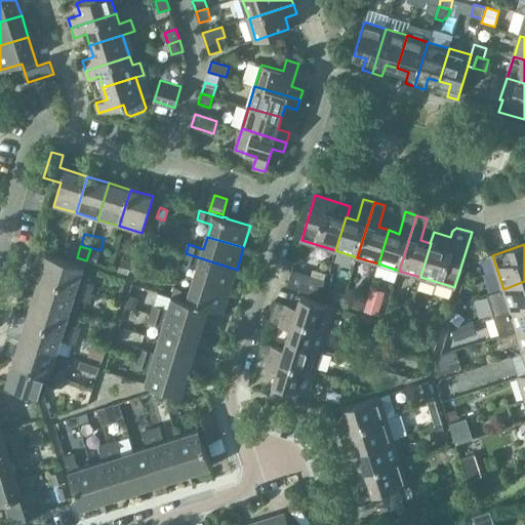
[(90,249),(86,260),(96,264),(99,252),(90,249)]
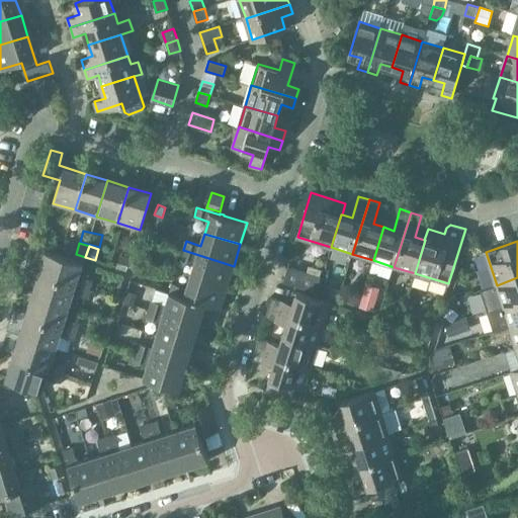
[(195,263),(191,276),(227,287),(234,266),(183,250),(181,259),(195,263)]
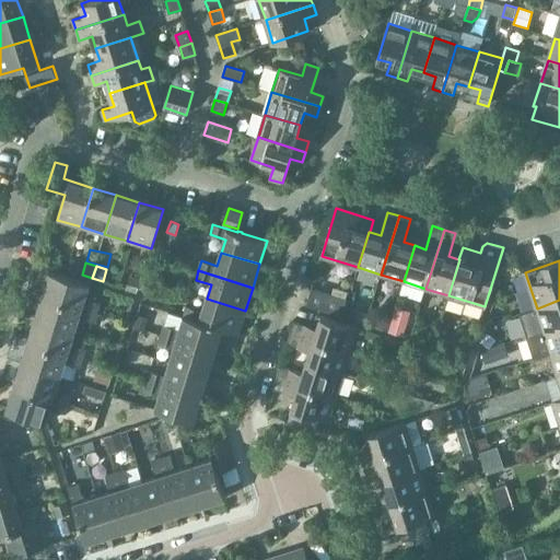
[(50,271),(43,295),(97,312),(100,302),(84,298),(89,283),(50,271)]
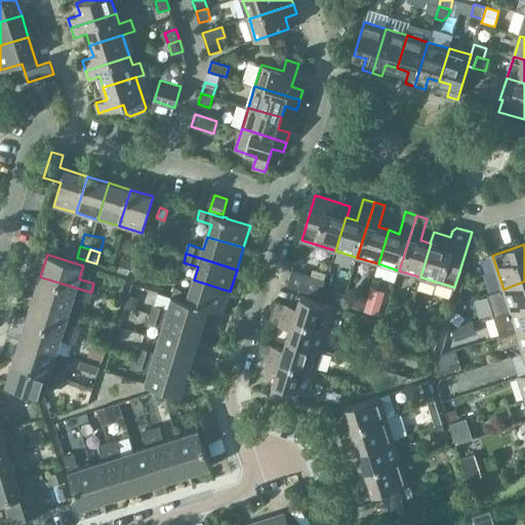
[(122,259),(118,270),(129,274),(132,263),(122,259)]
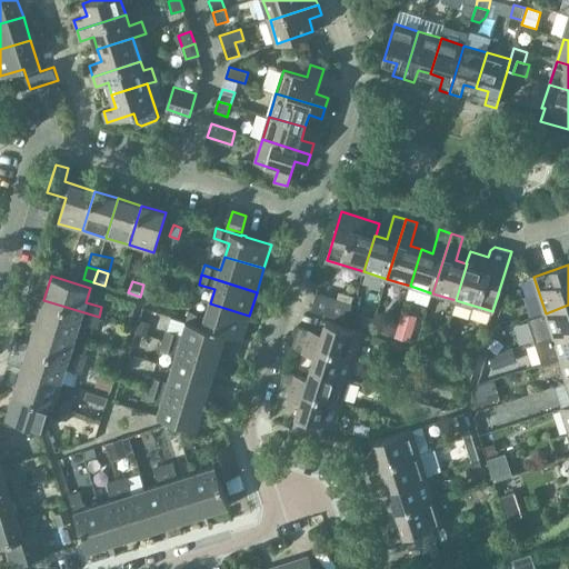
[(317,292),(311,309),(349,321),(353,305),(317,292)]
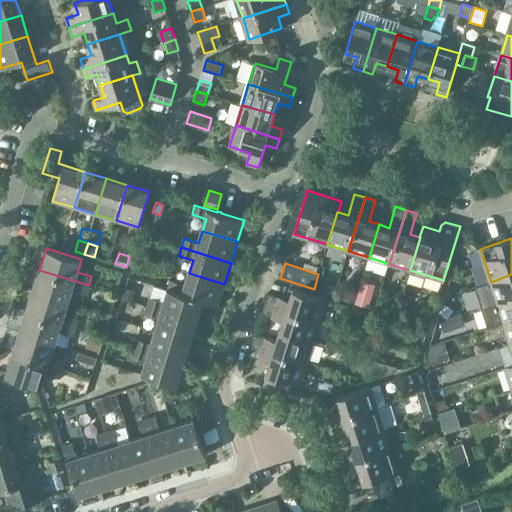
[(33,291),(68,302),(72,290),(86,294),(89,285),(39,270),(33,291)]
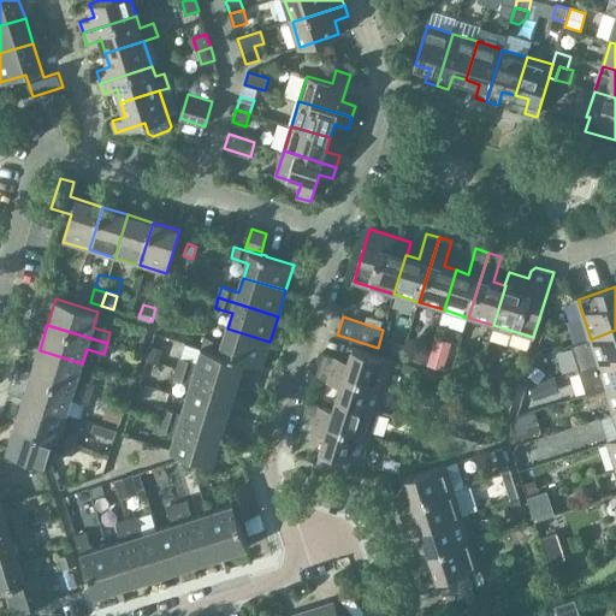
[(206,337),(202,348),(246,361),(244,362),(262,367),(270,342),(227,329),(223,343),(206,337)]
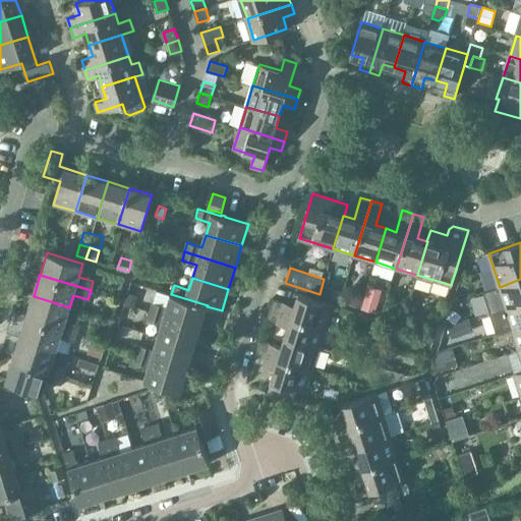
[(506,308),(520,302),(520,279),(500,287),(506,308)]
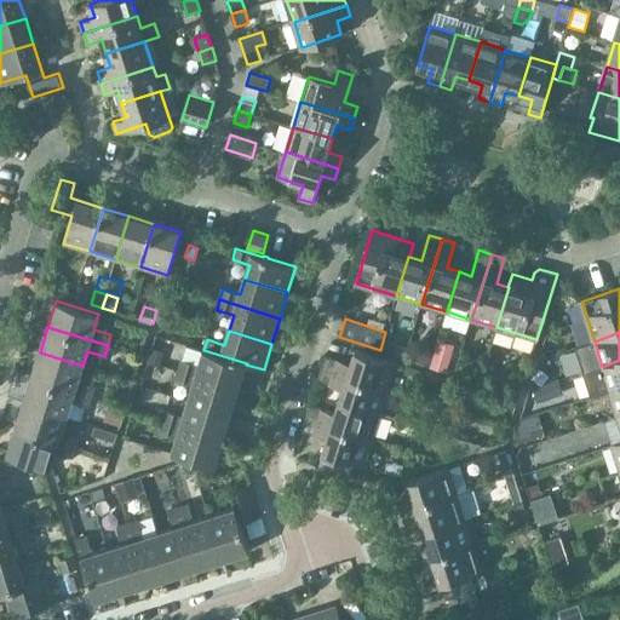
[(440,340),(431,366),(447,371),(455,345),(440,340)]
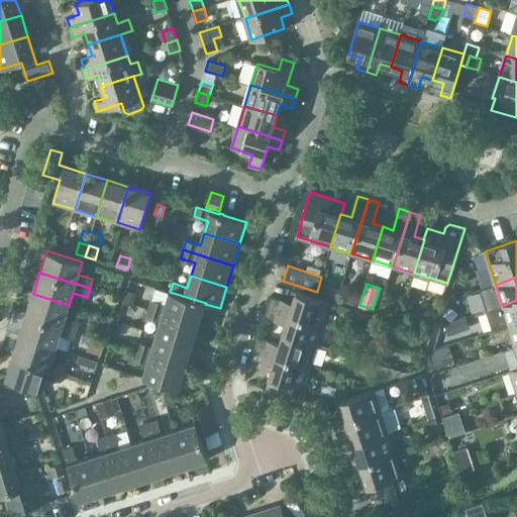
[(350,289),(347,301),(359,305),(363,293),(350,289)]
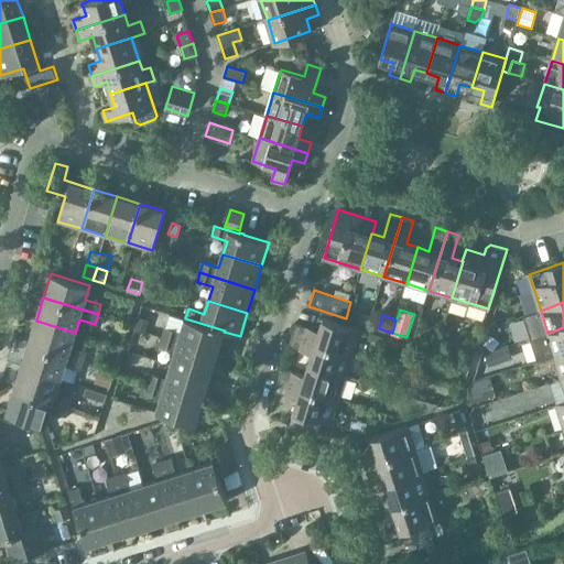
[(139,318),(137,328),(147,332),(149,322),(139,318)]
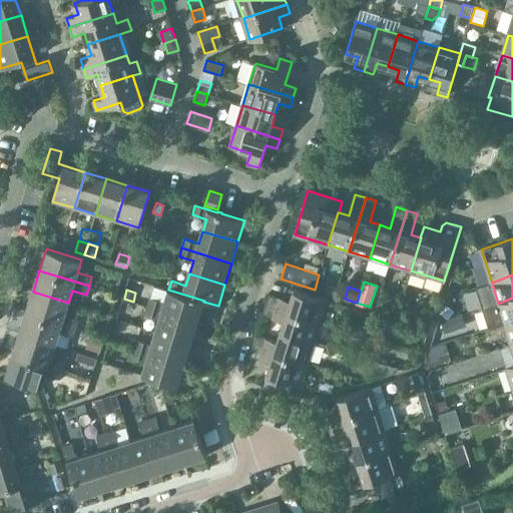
[(197,322),(203,302),(204,301),(168,290),(165,303),(151,298),(148,307),(197,322)]
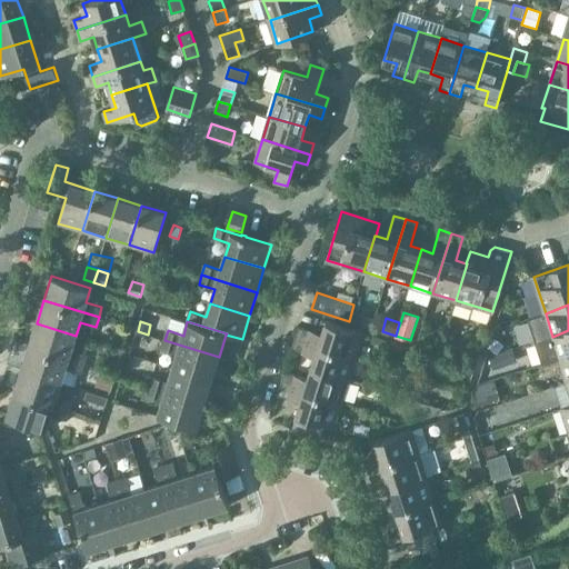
[(322,333),(299,327),(296,338),(356,357),(362,333),(326,321),(322,333)]
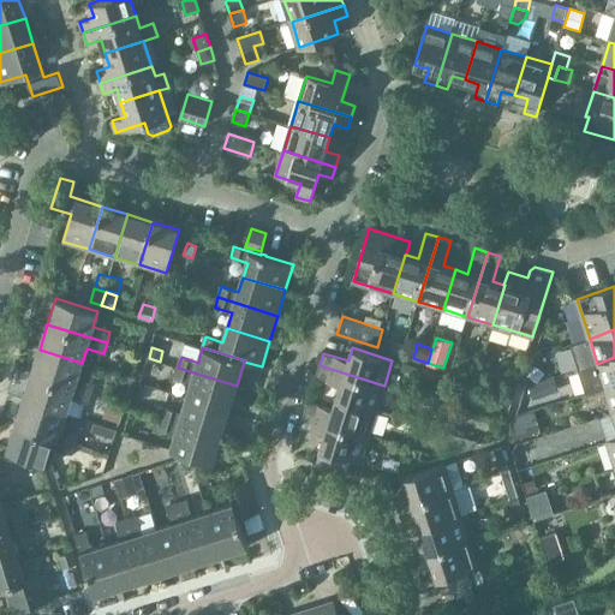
[(82,363),(40,350),(31,375),(91,393),(94,383),(77,377),(82,363)]
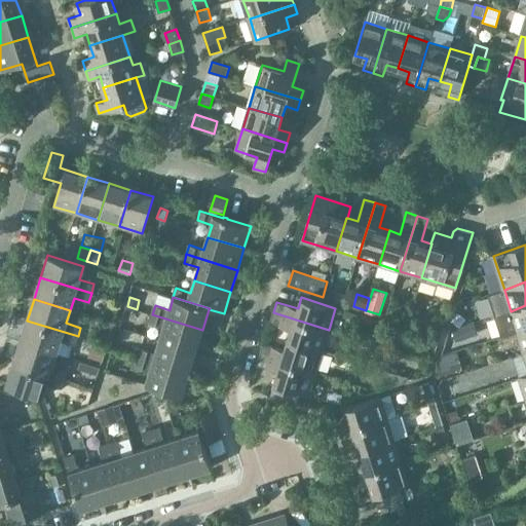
[(525,305),(511,311),(518,332),(525,329),(525,305)]
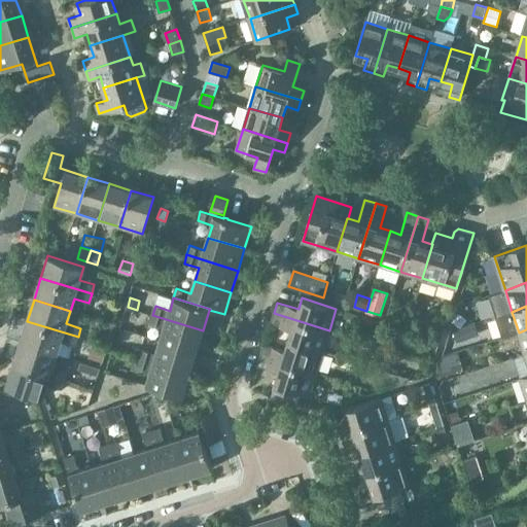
[(401,309),(398,317),(407,320),(410,312),(401,309)]
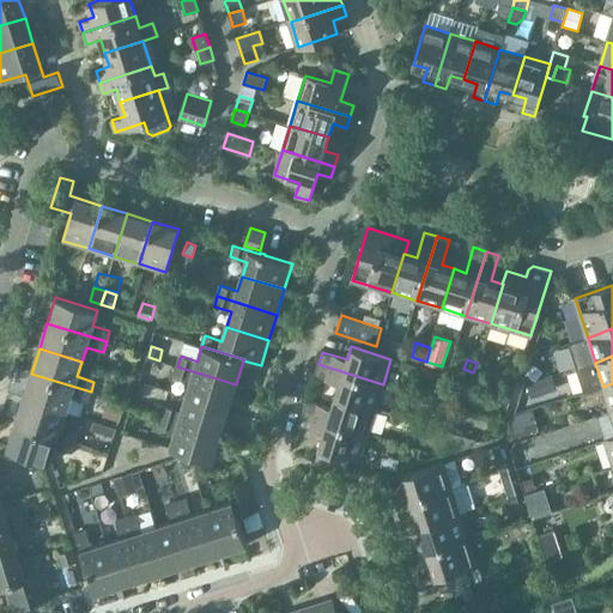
[(383,384),(319,364),(314,377),(340,384),(335,398),(375,408),(383,384)]
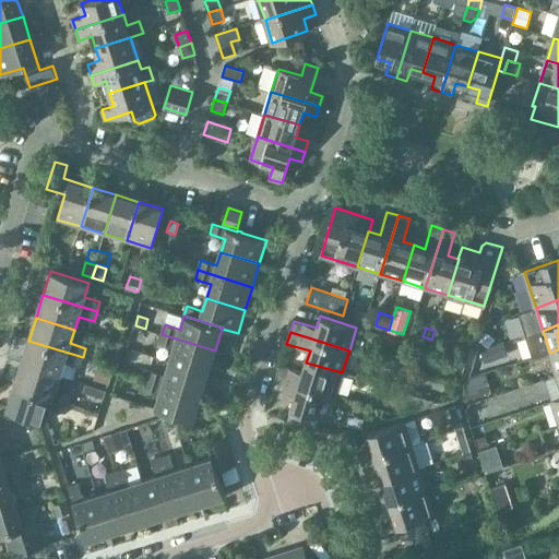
[(174,348),(170,361),(209,373),(215,351),(162,334),(158,344),(174,348)]
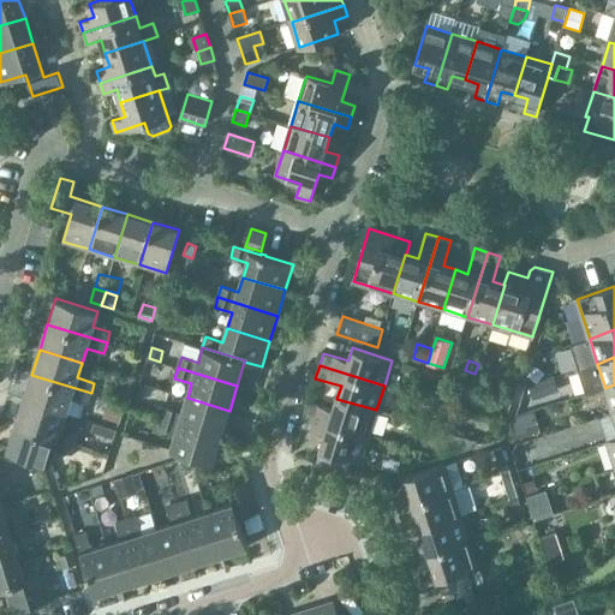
[(91,393),(31,375),(23,400),(66,413),(71,399),(88,404),(91,393)]
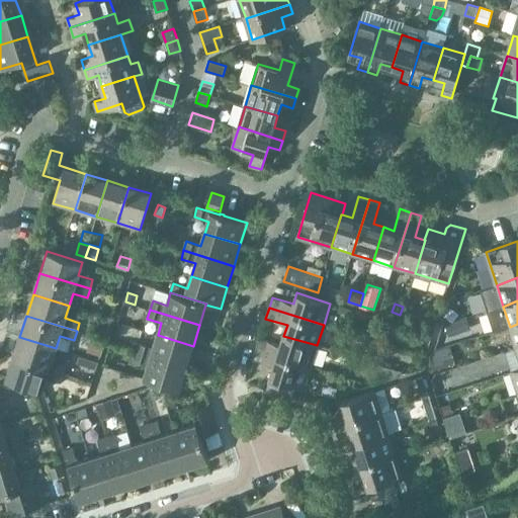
[(457,321),(446,325),(449,335),(450,336),(460,333),(457,321)]
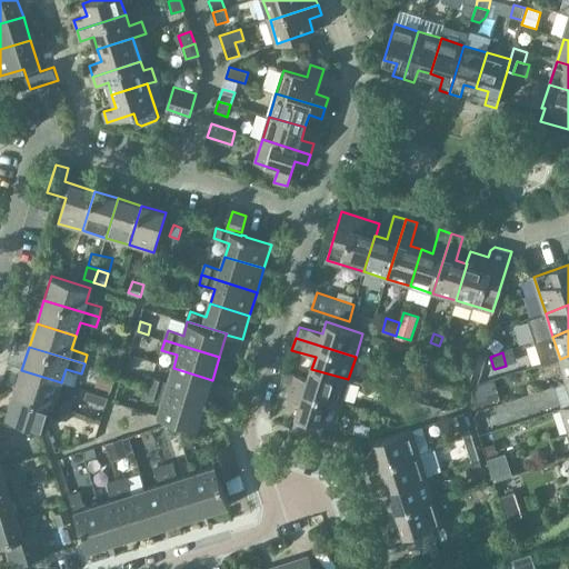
[(205,405),(212,380),(173,368),(169,382),(153,378),(150,387),(205,405)]
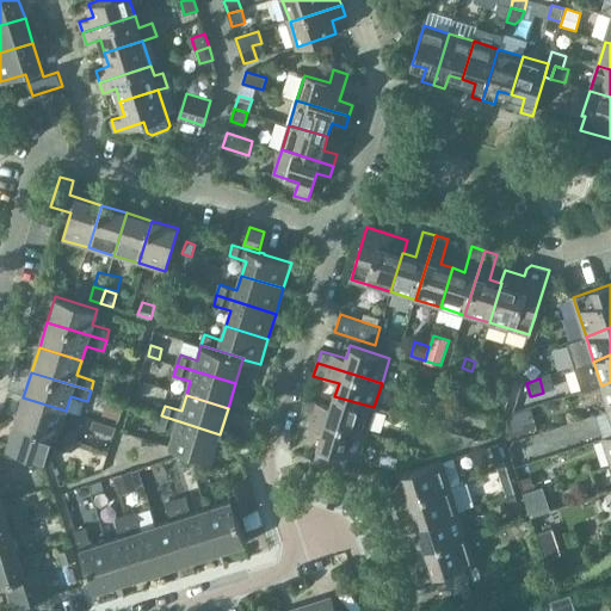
[(306,400),(302,412),(366,432),(374,407),(334,396),(331,408),(306,400)]
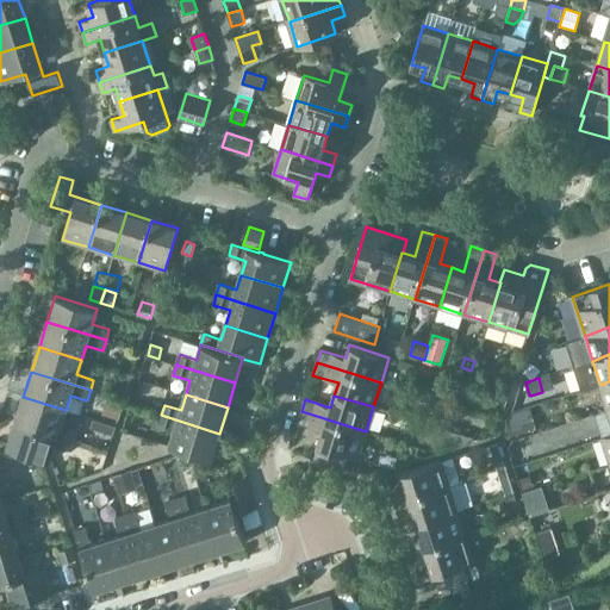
[(66,410),(23,397),(16,422),(75,441),(78,430),(61,424),(66,410)]
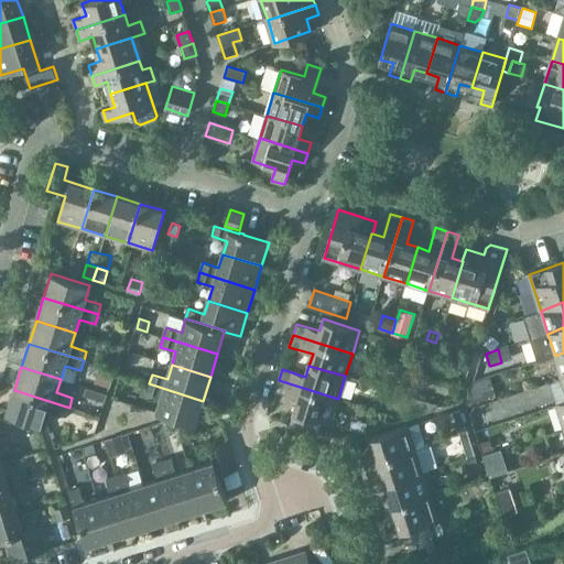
[(101,370),(98,382),(110,387),(114,375),(101,370)]
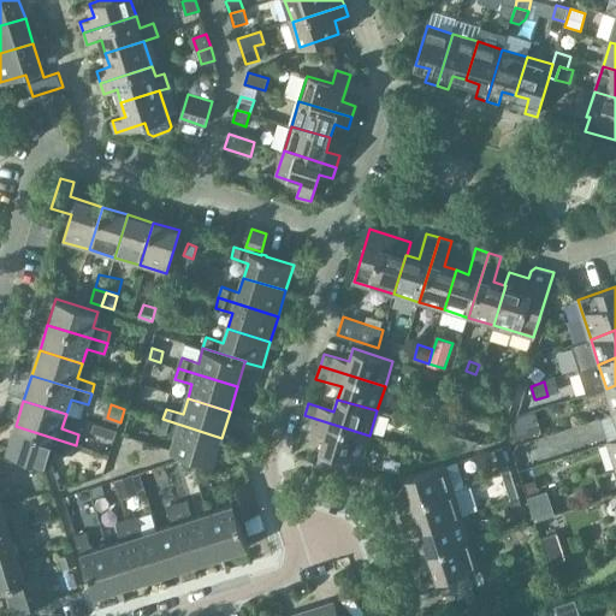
[(517,416),(515,427),(519,439),(534,434),(529,413),(517,416)]
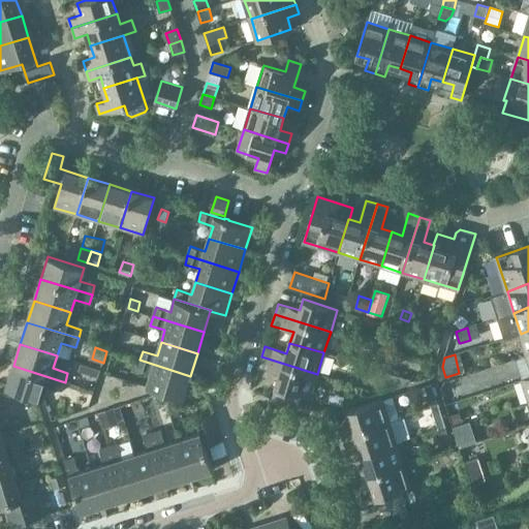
[(317,374),(261,356),(257,368),(280,375),(272,399),(298,406),(302,394),(310,396),(317,374)]
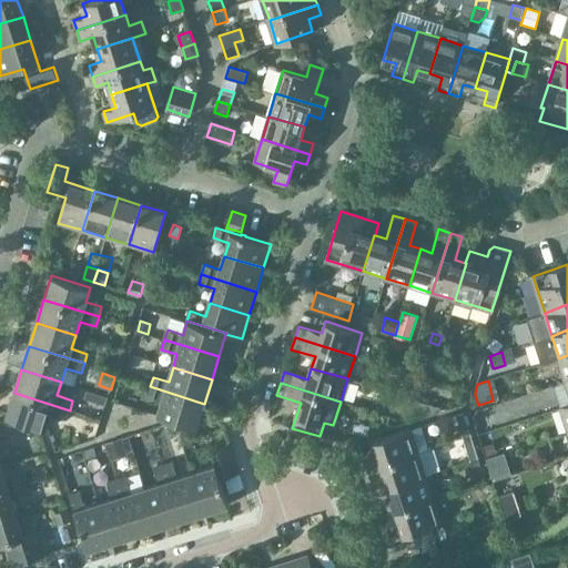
[(158,415),(198,427),(204,404),(150,386),(146,396),(162,402),(158,415)]
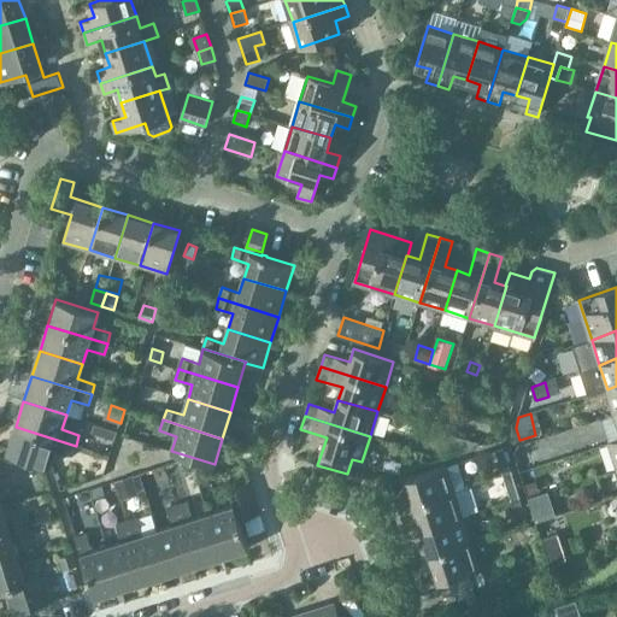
[(16,427),(7,453),(51,466),(56,451),(72,456),(76,446),(16,427)]
